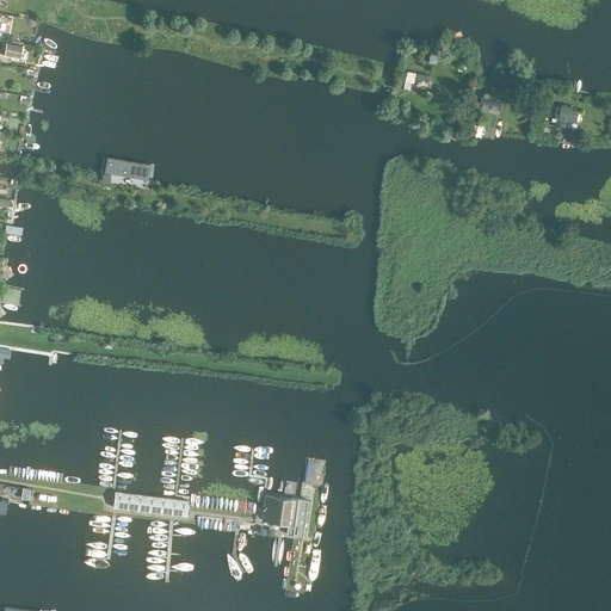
[(0,54),(20,57),(23,45),(2,42),(0,53),(0,54)]
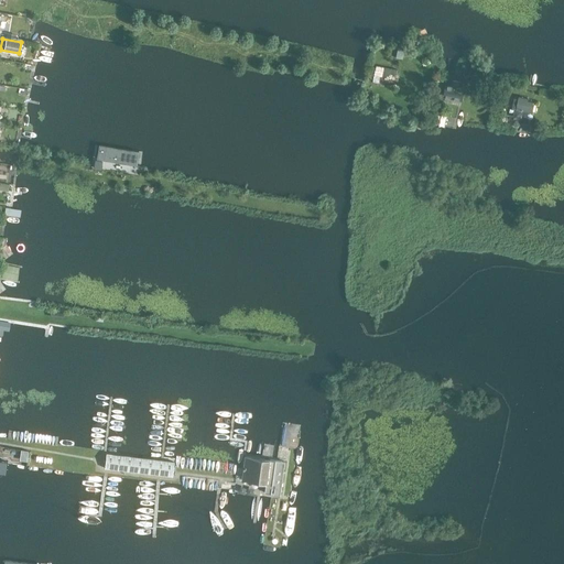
[(403,58),(405,45),(400,43),(397,57),(403,58)]
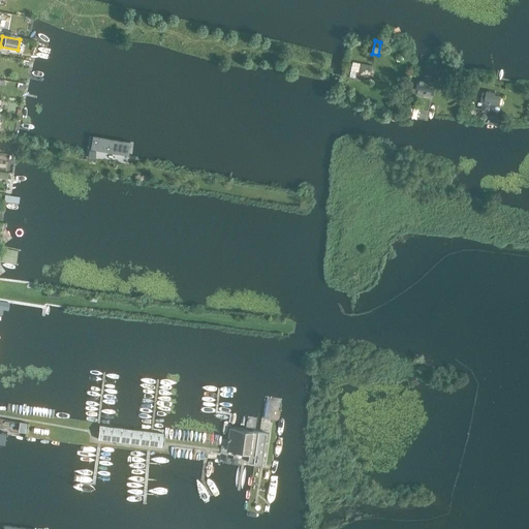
[(371,74),(373,65),(352,61),(349,76),(355,78),(356,71),(371,74)]
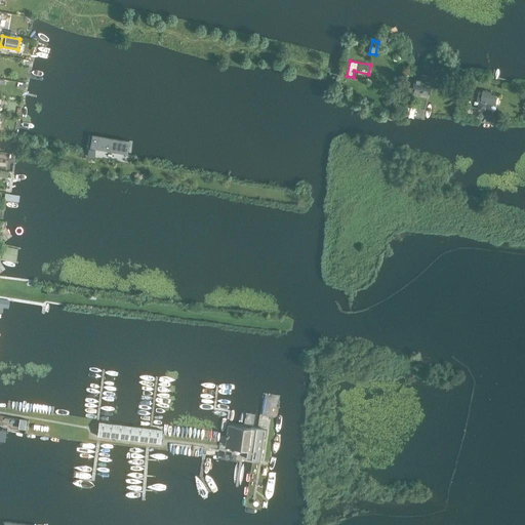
[(420,80),(414,79),(413,89),(430,92),(432,82),(426,81),(426,77),(421,76),(420,80)]
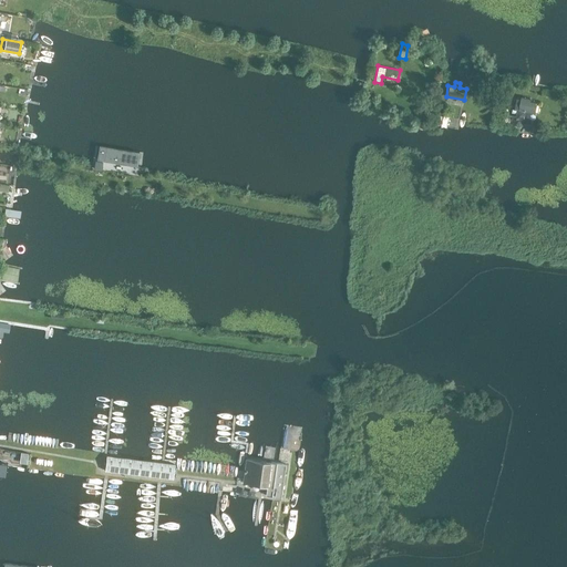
[(532,101),(532,99),(522,96),(522,99),(517,98),(515,110),(536,114),(538,102),(532,101)]
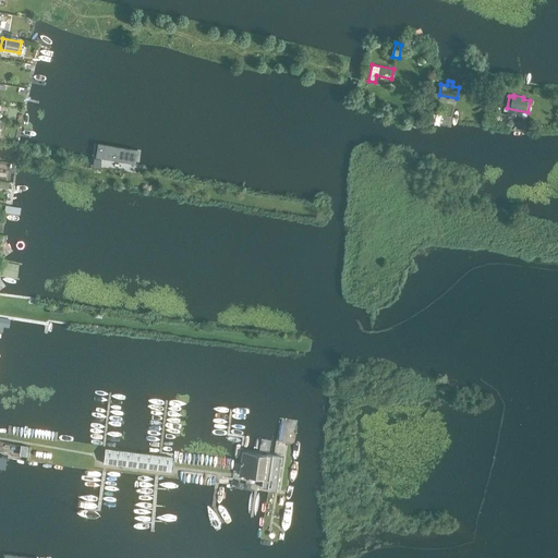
[(171,471),(172,460),(146,457),(146,455),(107,450),(106,463),(171,471)]
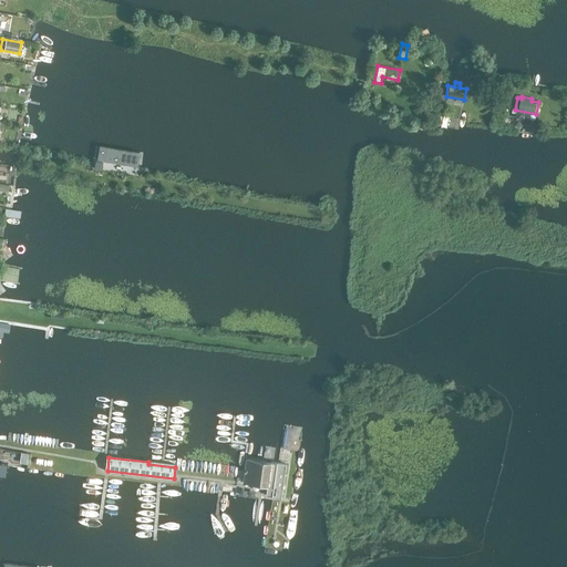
[(245,475),(244,483),(268,486),(267,495),(274,496),(281,497),(286,464),(278,463),(247,459),(246,468),(245,475)]
